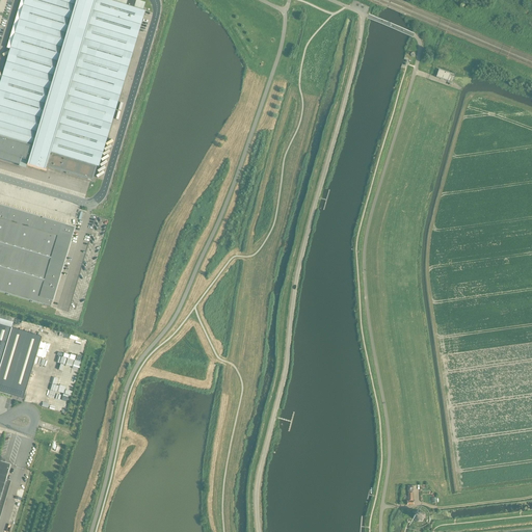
[(26,0),(0,89),(0,159),(19,165),(21,159),(30,162),(29,165),(27,165),(46,171),(46,170),(44,170),(45,166),(92,181),(143,10),(134,8),(135,0),(128,0),(126,5),(107,0),(26,0)]
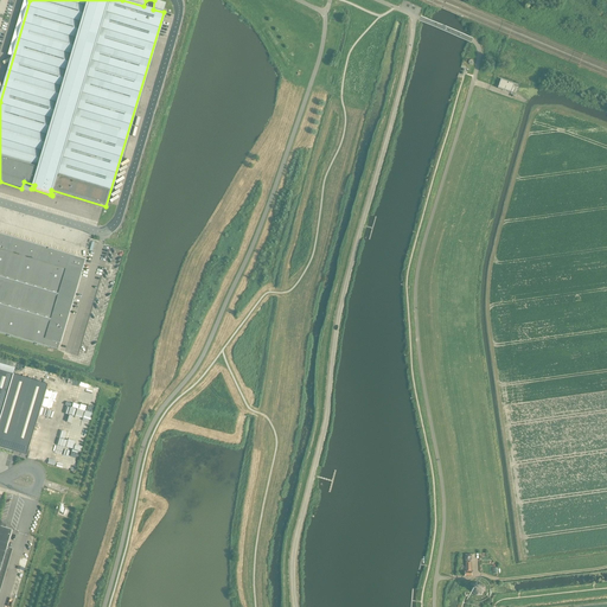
[(511,94),(513,85),(515,84),(500,80),(498,89),(511,94)]
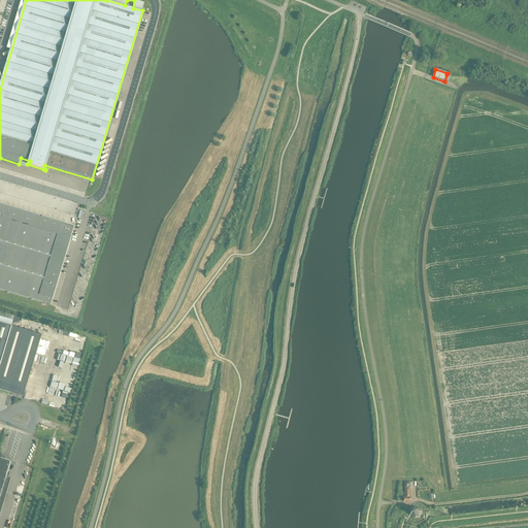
[(0,288),(51,303),(73,226),(0,204),(0,288)]
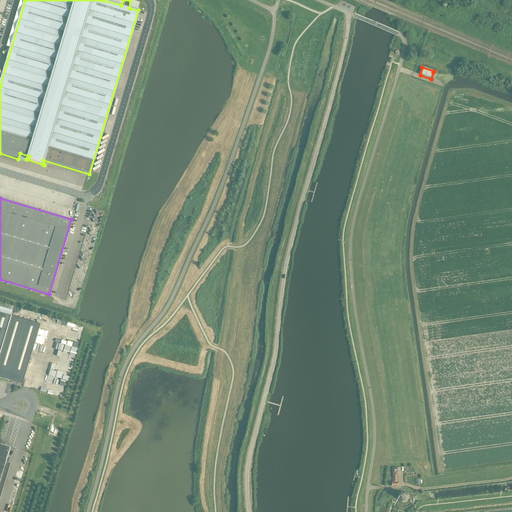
[(0,355),(12,317),(0,313),(0,355)]
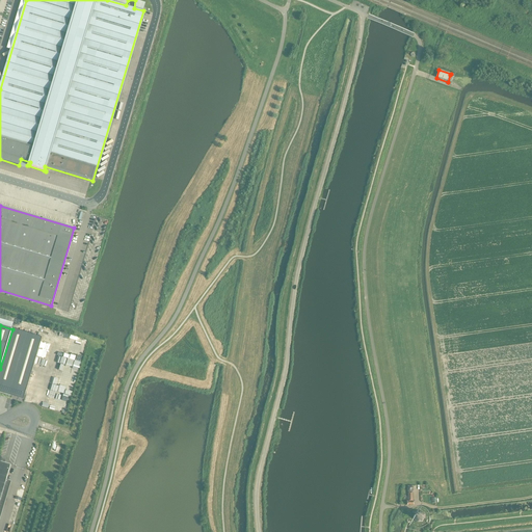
[(42,338),(12,329),(0,369),(0,392),(24,399),(42,338)]
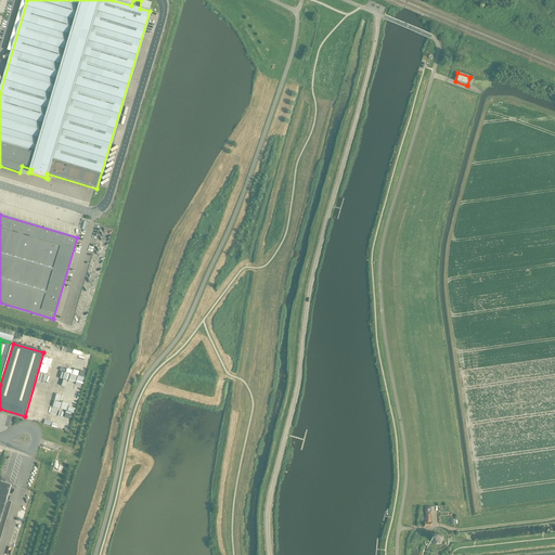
[(0,521),(11,486),(0,481),(0,521)]
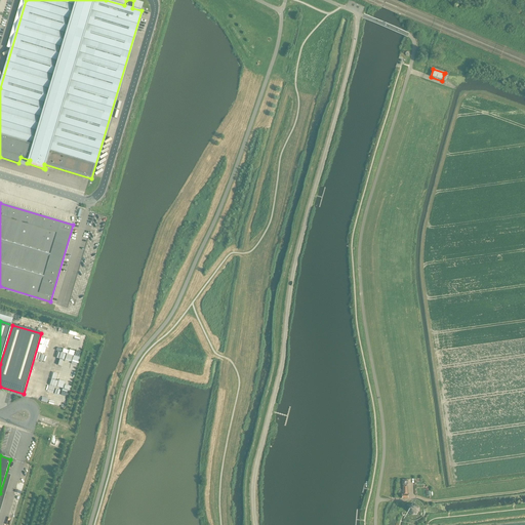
[(411,506),(408,509),(408,513),(412,516),(416,515),(419,512),(418,508),(415,505),(411,506)]
